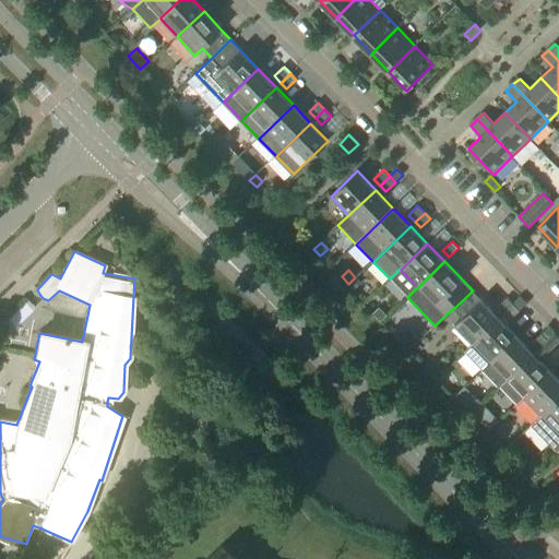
[(356,278),(349,284),(355,289),(360,283),(356,278)]
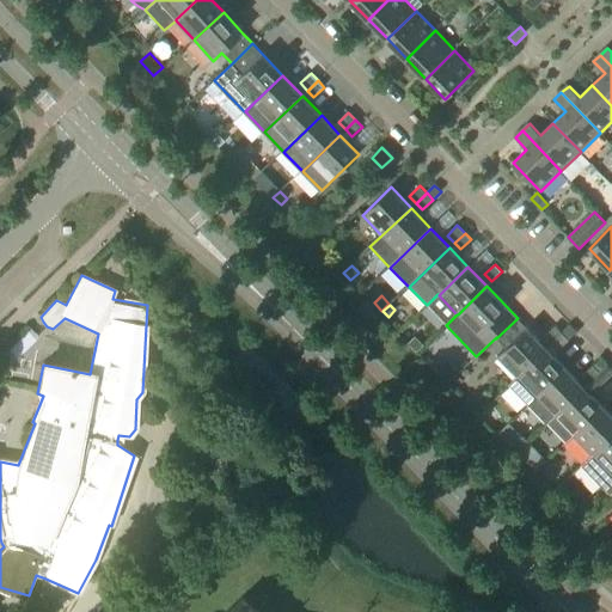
[(539,341),(518,318),(496,338),(506,348),(497,356),(518,377),(546,349),(551,344),(562,334),(555,326),(539,341)]
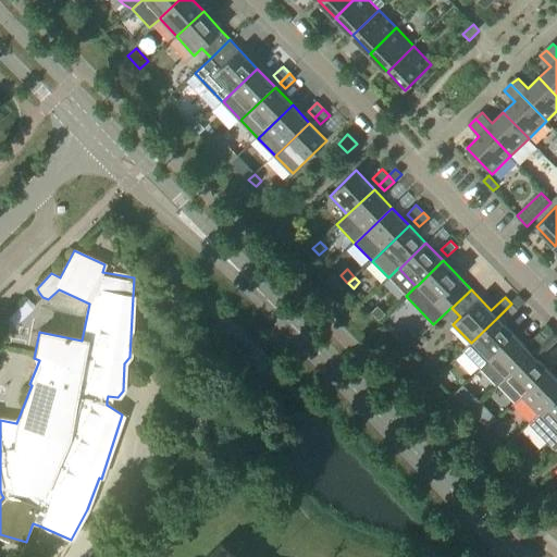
[(517,310),(511,304),(502,313),(508,319),(517,310)]
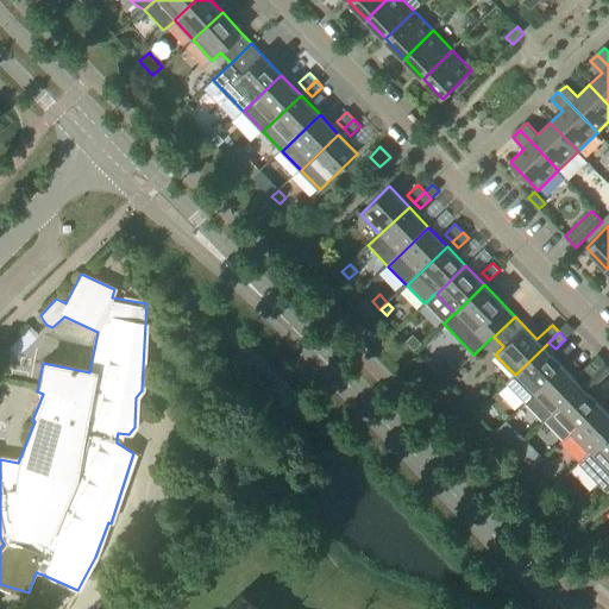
[(415,337),(408,344),(414,350),(421,343),(415,337)]
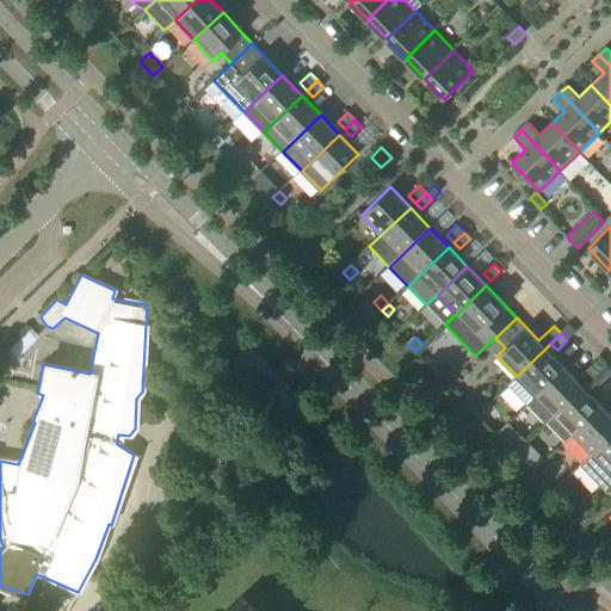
[(517,376),(510,382),(529,402),(565,368),(545,349),(517,376)]
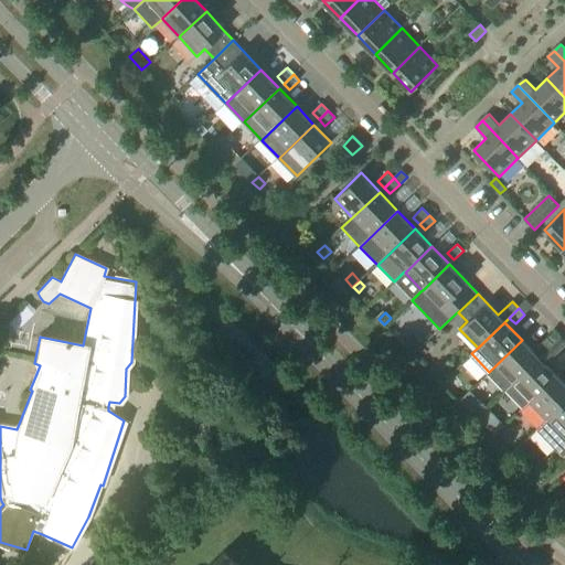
[(414,353),(423,344),(414,336),(405,344),(414,353)]
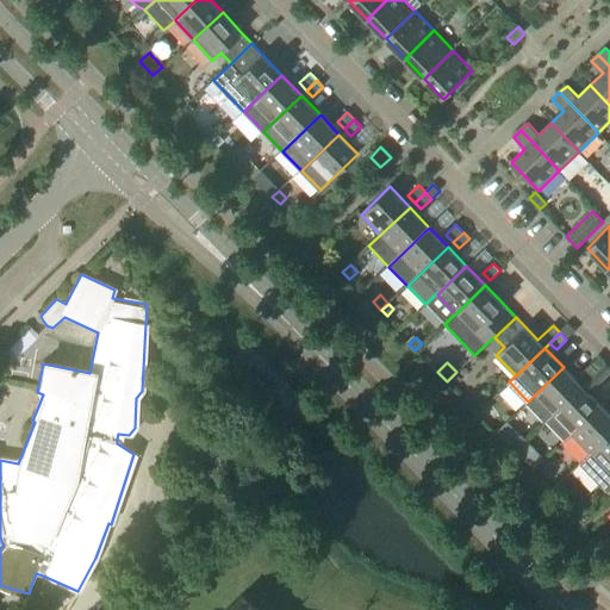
[(583,387),(547,422),(565,441),(572,434),(573,435),(602,406),(590,393),(609,373),(609,369),(605,365),(598,372),(589,383),(583,387)]
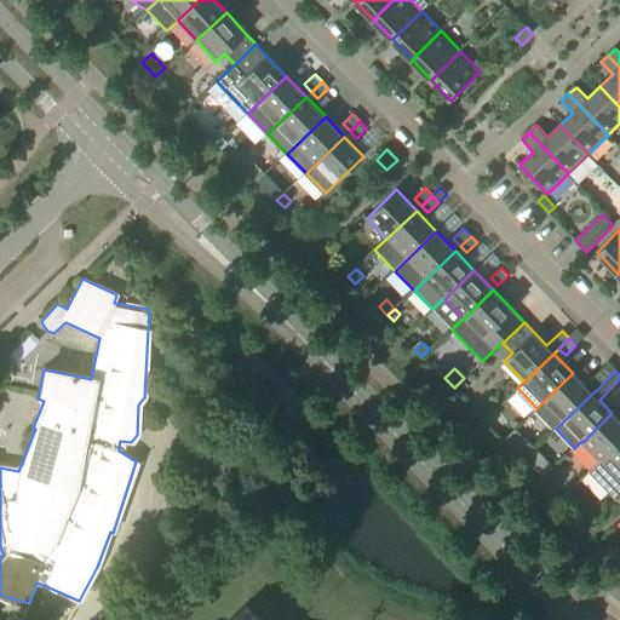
[(601,371),(590,380),(598,389),(608,378),(601,371)]
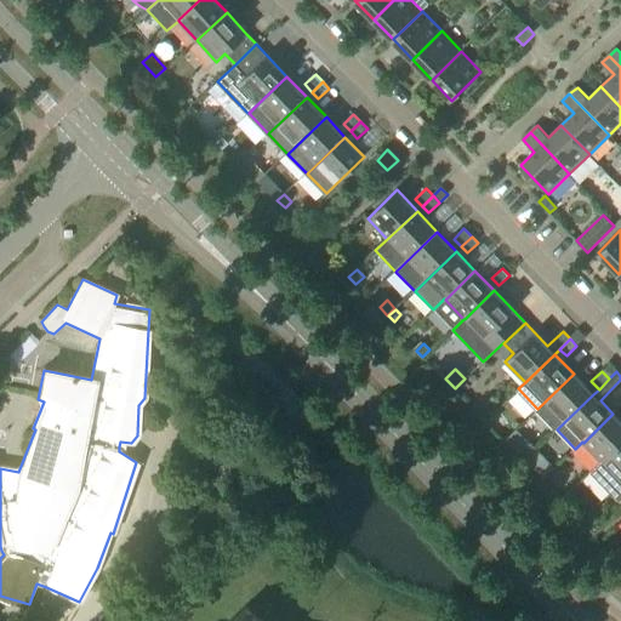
[(557,429),(593,394),(574,374),(537,409),(556,428),(557,429)]
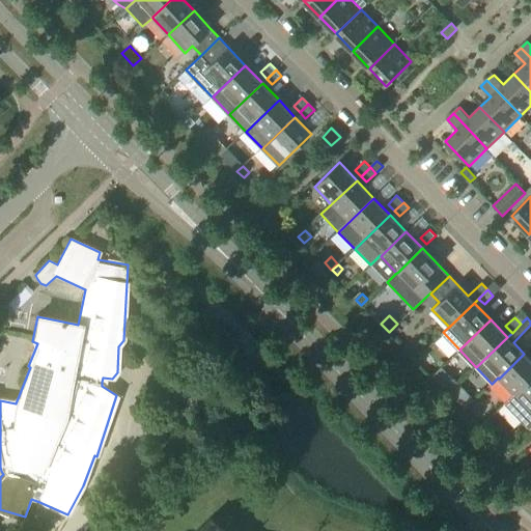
[(514,395),(530,379),(530,361),(524,354),(499,379),(514,395)]
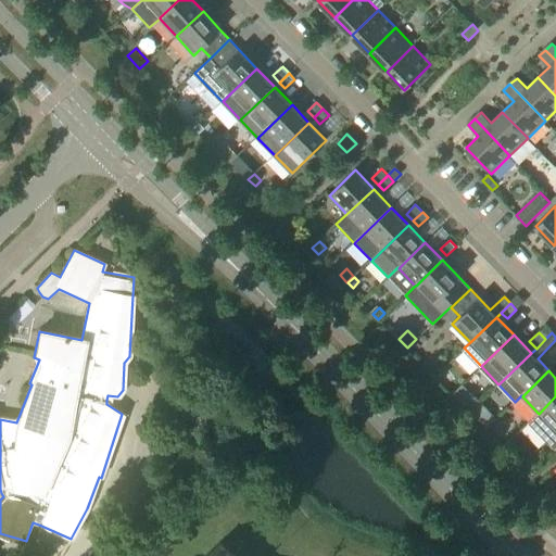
[(555,447),(555,396),(539,414),(529,422),(553,446),(555,447)]
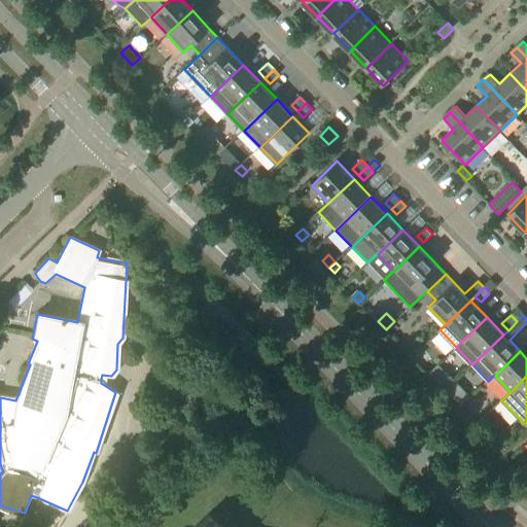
[(455,382),(448,389),(446,390),(454,398),(455,397),(463,390),(455,382)]
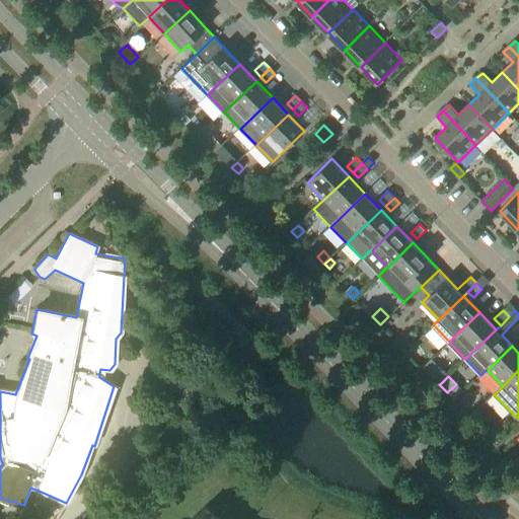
[(473,417),(479,423),(485,418),(478,412),(473,417)]
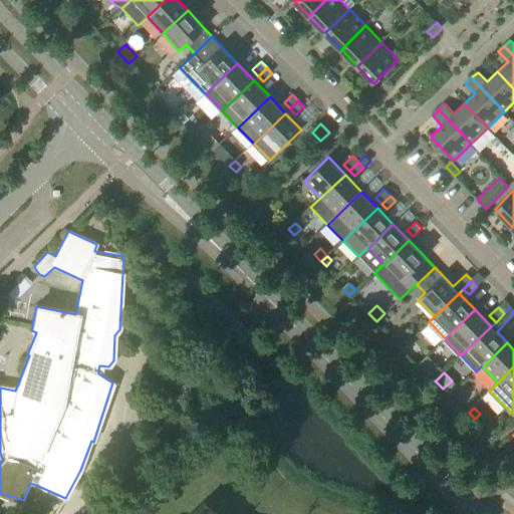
[(214,513),(204,503),(191,513),(214,513)]
